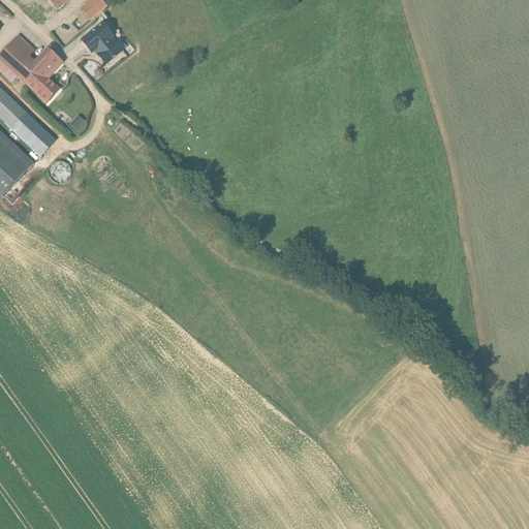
[(48,0),(54,6),(53,7),(57,12),(69,2),(71,0),(48,0)]
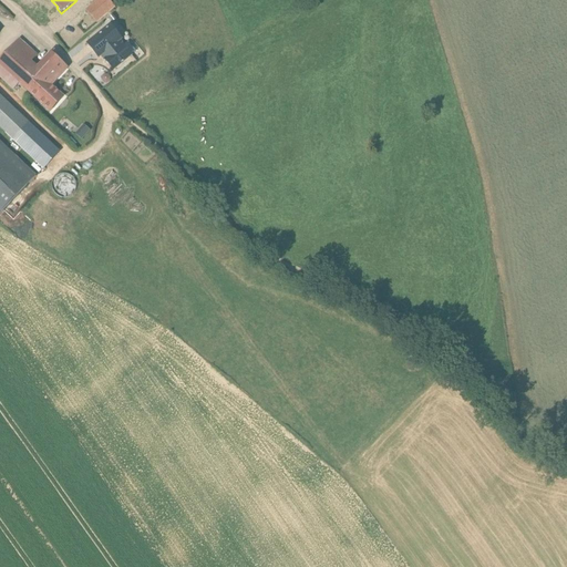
[(96,23),(112,10),(114,8),(107,0),(99,0),(85,11),(96,23)]
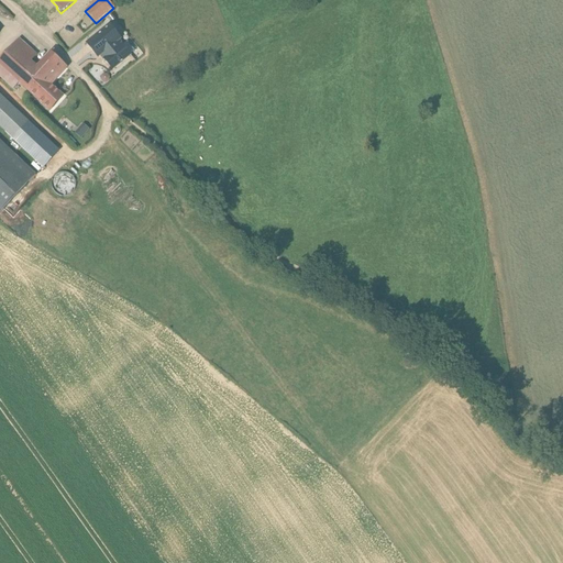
[(87,44),(99,57),(102,54),(106,58),(106,59),(113,69),(132,54),(123,44),(119,40),(121,39),(110,25),(87,44)]
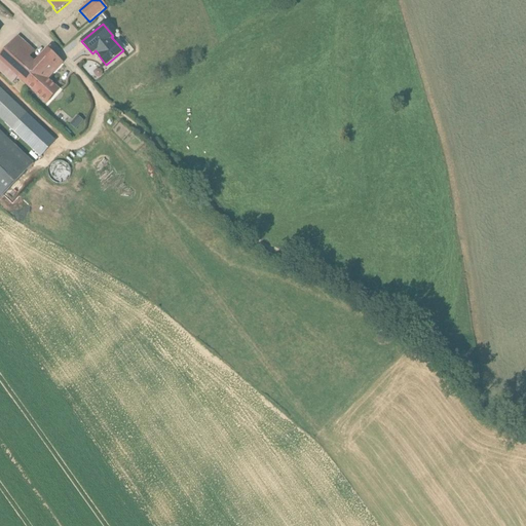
[(28,58),(34,51),(17,37),(0,57),(0,72),(12,84),(19,77),(46,104),(59,90),(46,79),(49,77),(35,64),(28,58)]
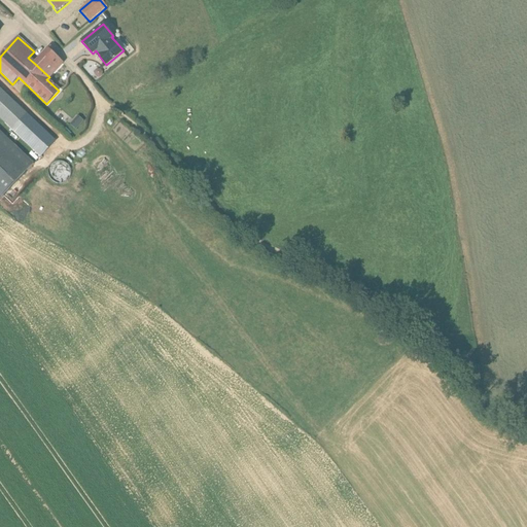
[(35,64),(49,77),(62,64),(55,58),(55,57),(47,50),(35,64)]
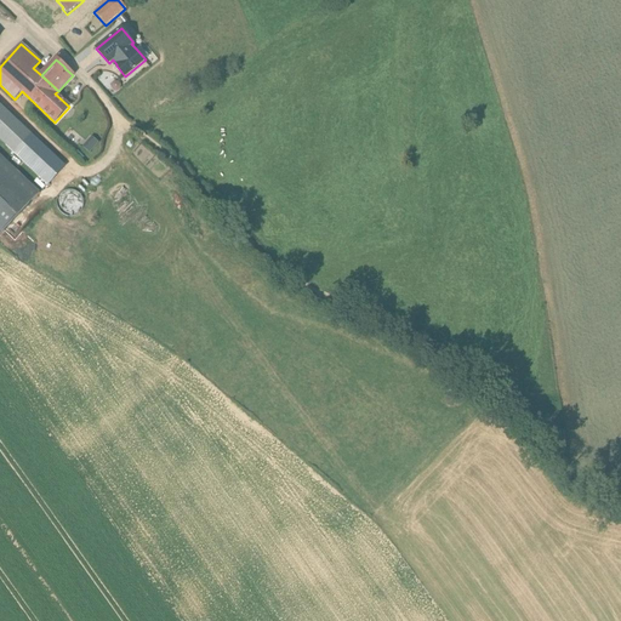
[(114,91),(118,91),(120,89),(121,85),(119,83),(114,81),(112,84),(112,89),(114,91)]
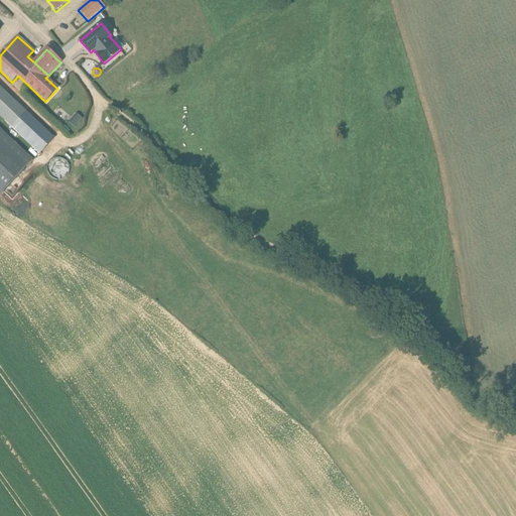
[(26,113),(25,114),(13,126),(12,127),(30,144),(44,130),(26,113)]
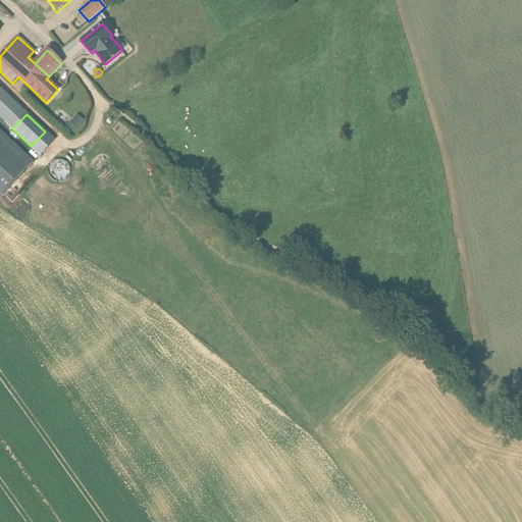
[(76,128),(85,121),(79,115),(70,122),(76,128)]
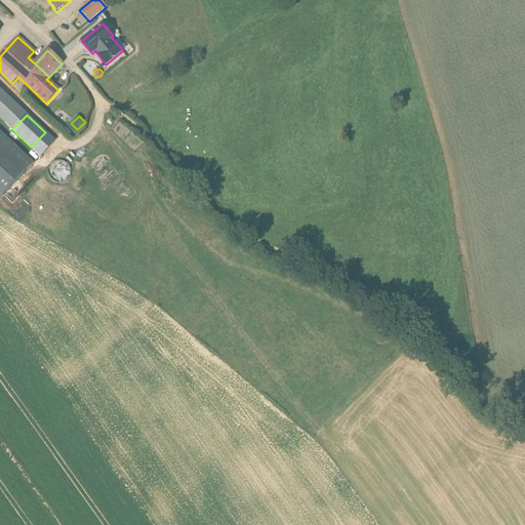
[(0,198),(33,163),(0,131),(0,198)]
